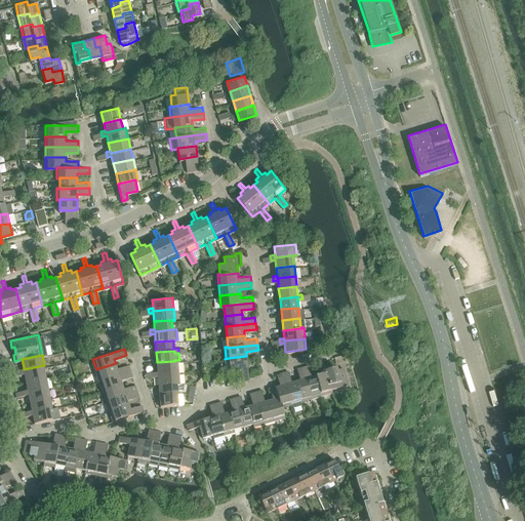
[(246,356),(229,358),(225,359),(226,369),(241,367),(243,379),(249,378),(246,356)]
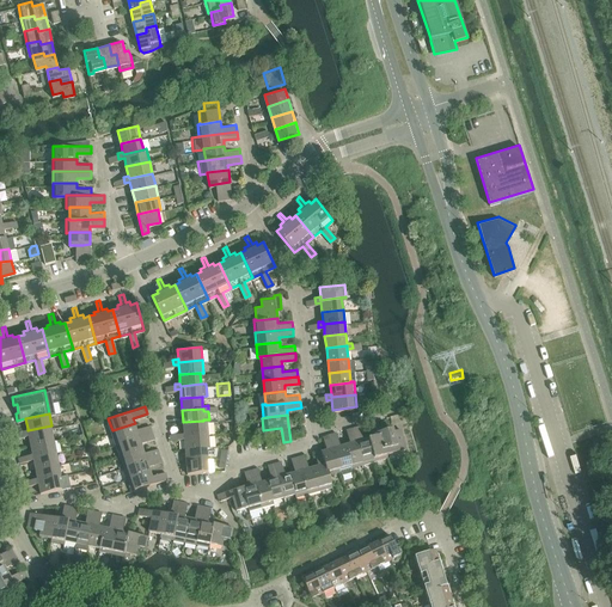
[(373,434),(368,435),(375,459),(375,458),(378,461),(383,460),(383,457),(387,455),(386,452),(379,429),(380,429),(377,418),(369,421),(373,434)]
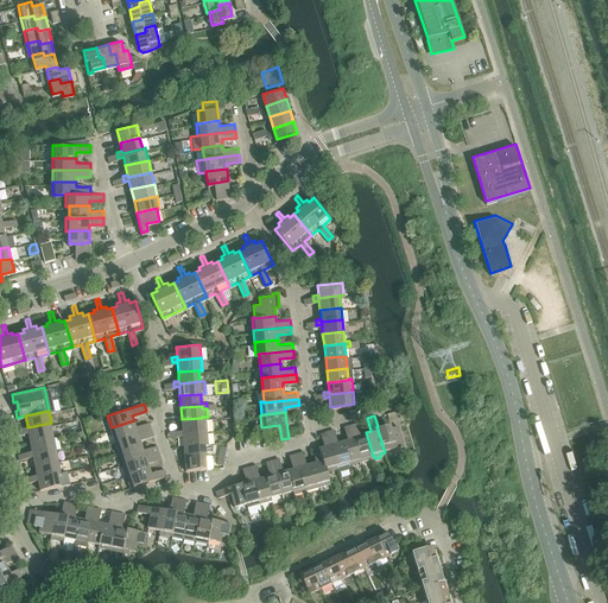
[(183,429),(183,432),(207,430),(206,417),(202,417),(202,418),(182,419),(183,429)]
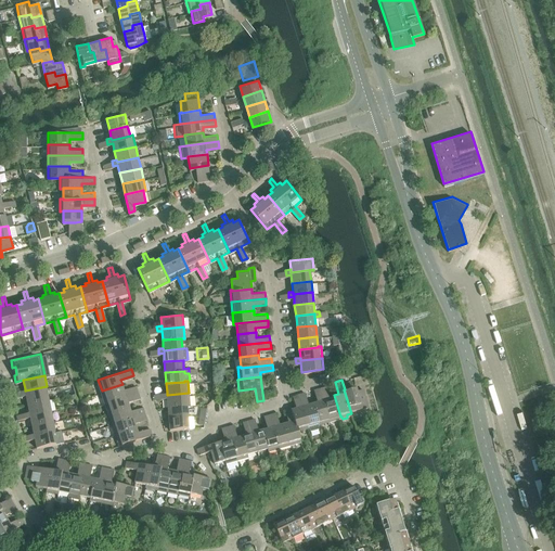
[(123,384),(102,391),(105,401),(138,391),(136,384),(124,388),(123,384)]
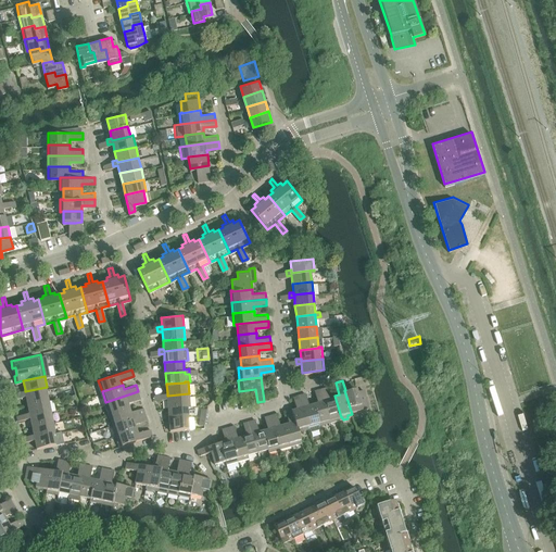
[(327,385),(320,387),(330,421),(341,417),(335,396),(330,398),(327,385)]
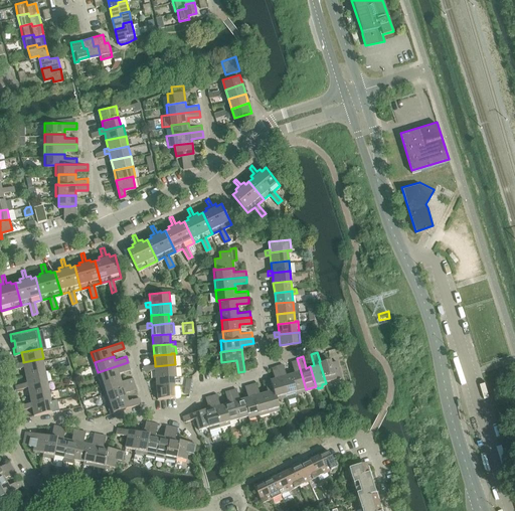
[(23,360),(18,361),(19,366),(24,365),(25,372),(45,368),(43,358),(23,362),(23,360)]
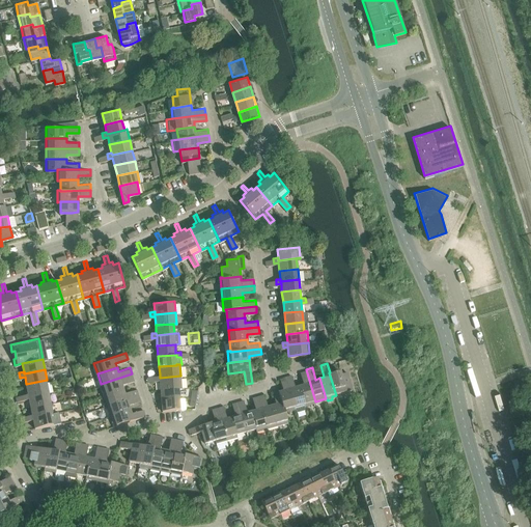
[(300,370),(304,383),(299,384),(305,404),(315,401),(306,369),(300,370)]
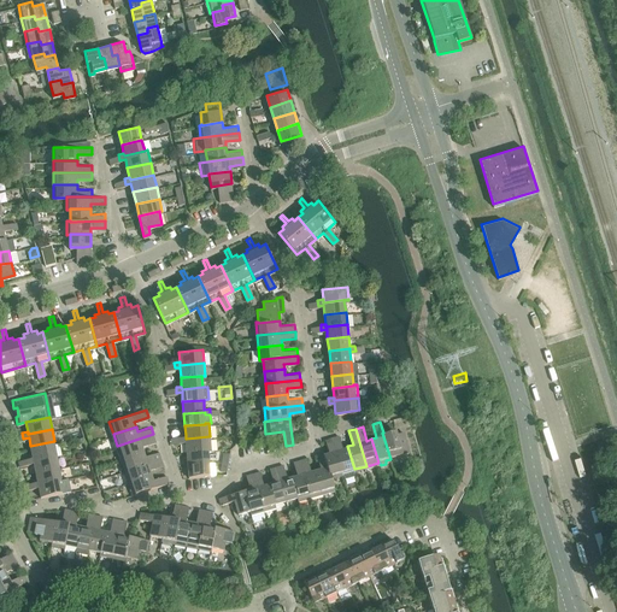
[(389,455),(410,451),(404,430),(397,433),(395,429),(383,433),(382,433),(389,455)]
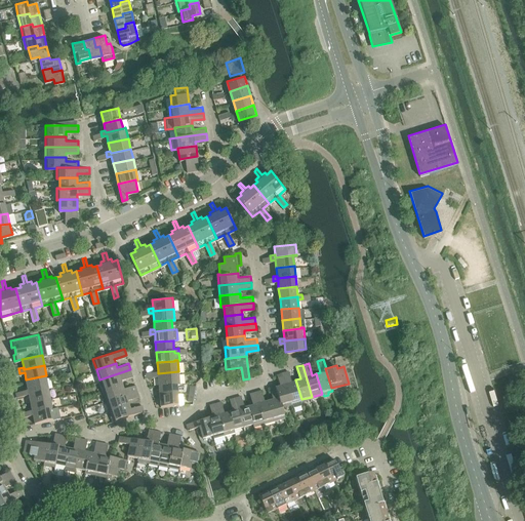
[(130,369),(99,379),(103,390),(122,383),(121,378),(132,374),(130,369)]
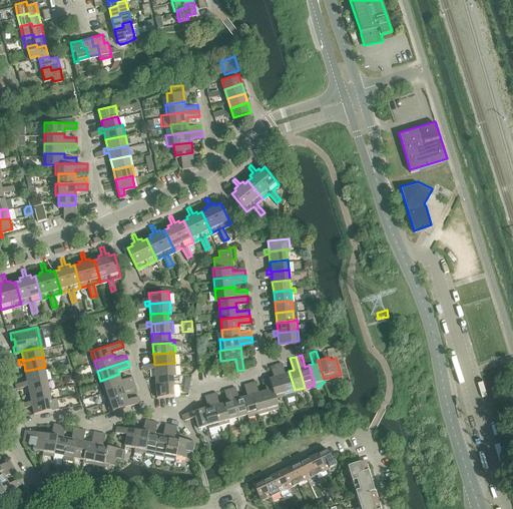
[(294,390),(295,390),(289,371),(285,372),(282,361),(276,362),(285,393),(287,396),(294,394),(294,390)]
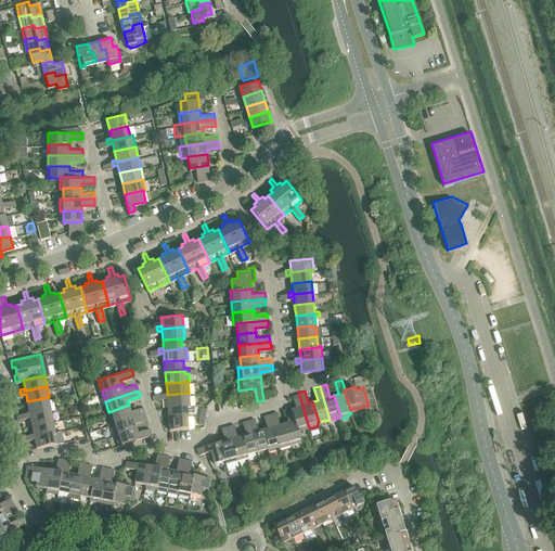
[(167,392),(162,392),(163,397),(167,397),(168,406),(186,404),(186,405),(190,405),(189,393),(167,395),(167,392)]
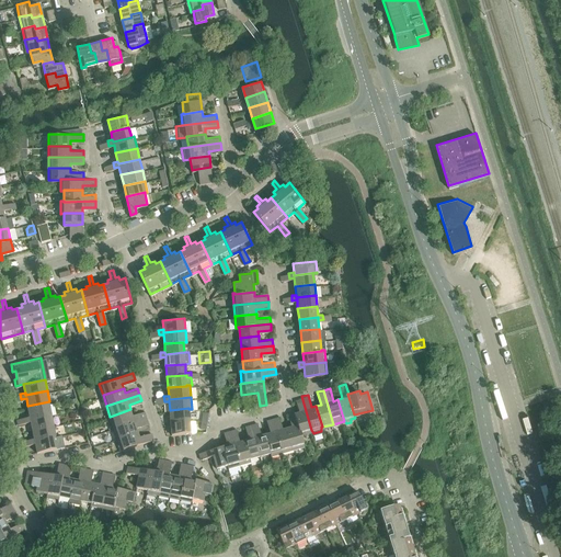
[(301,396),(296,398),(299,410),(295,411),(295,412),(300,433),(301,433),(311,430),(301,396)]
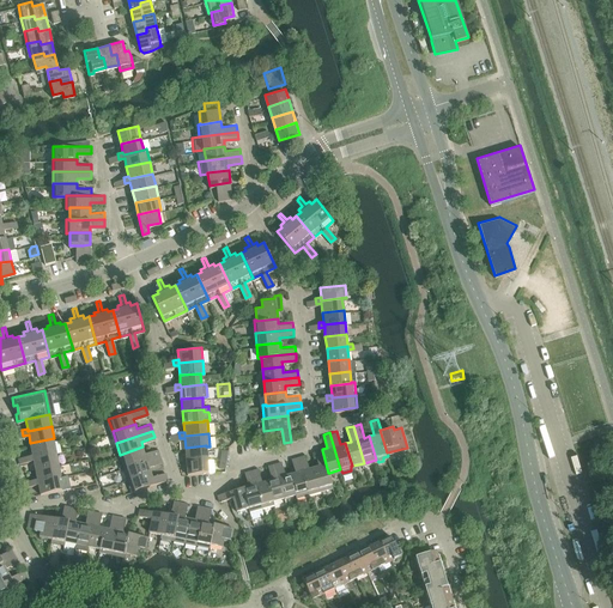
[(54,438),(30,443),(32,453),(32,455),(56,450),(54,438)]
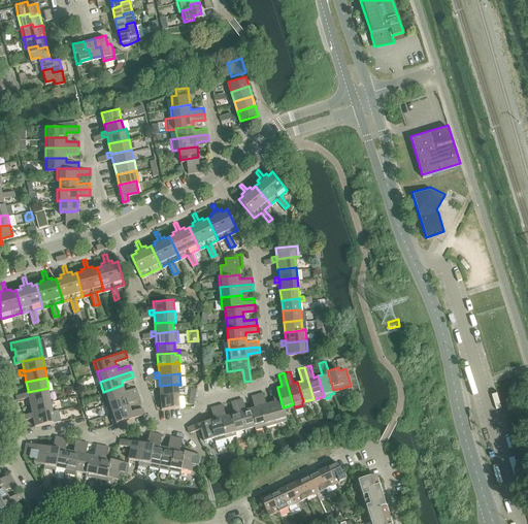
[(177,384),(160,386),(161,396),(178,394),(177,385),(177,384)]
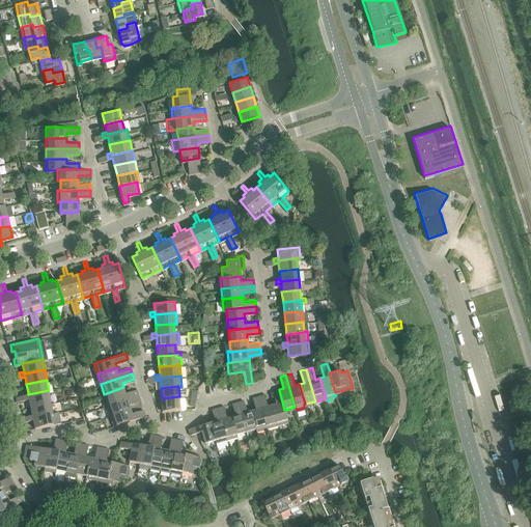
[(123,387),(104,394),(107,404),(139,393),(137,387),(124,391),(123,387)]
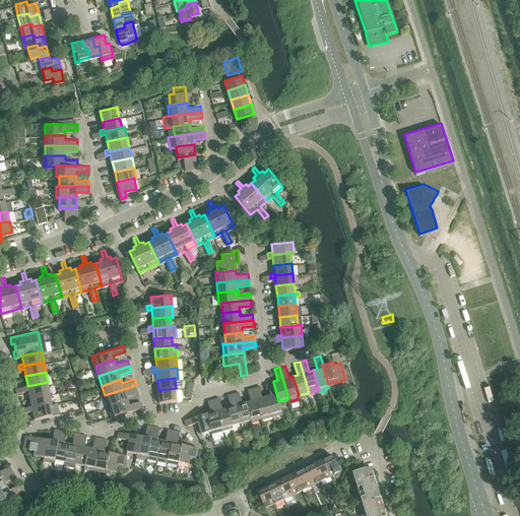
[(266,382),(270,393),(266,395),(271,414),(282,411),(279,401),(278,401),(273,382),(273,381),(273,380),(266,382)]
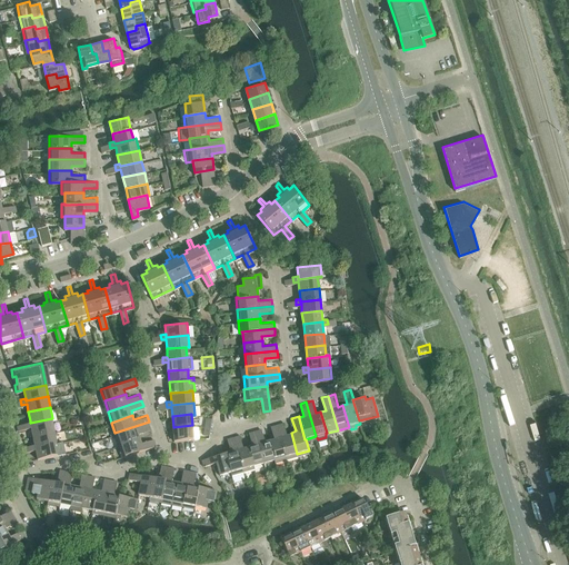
[(30,420),(26,422),(27,427),(31,426),(32,434),(55,429),(52,418),(30,423),(30,420)]
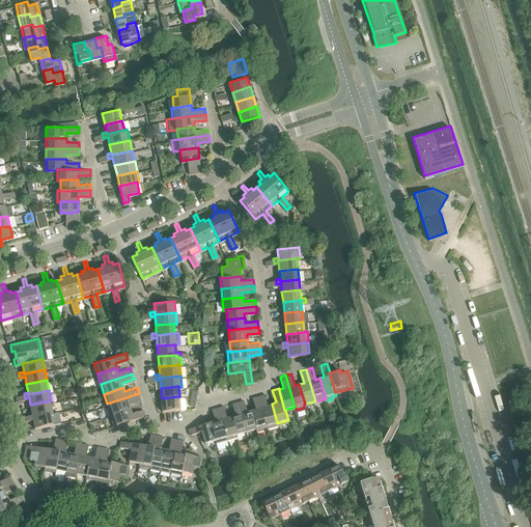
[(263,392),(258,394),(267,426),(277,423),(272,404),(268,405),(263,392)]
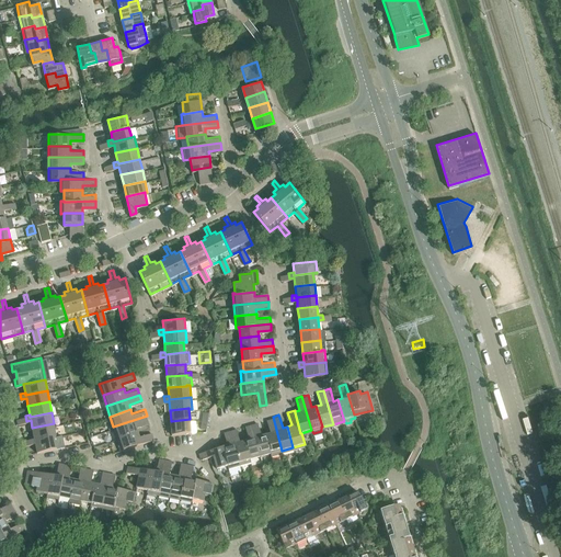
[(147,416),(113,427),(117,438),(137,431),(136,427),(148,422),(147,416)]
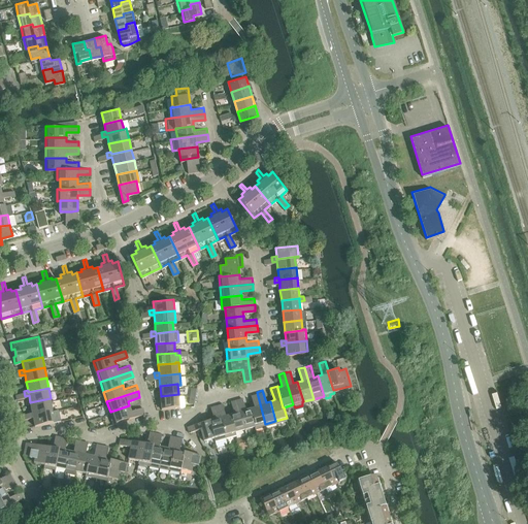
[(250,406),(255,424),(254,424),(255,427),(265,424),(257,392),(251,393),(254,405),(250,406)]
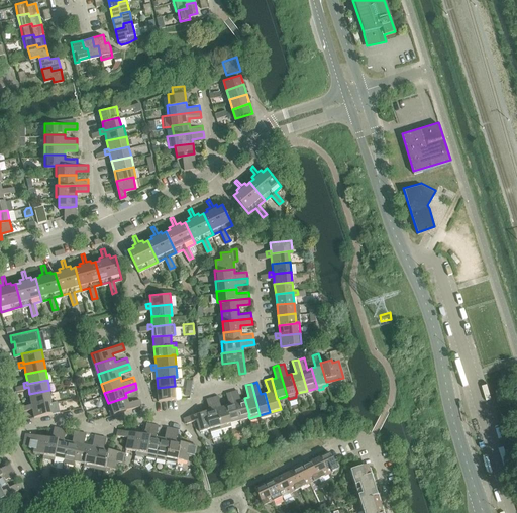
[(175,386),(158,388),(158,398),(176,397),(175,386)]
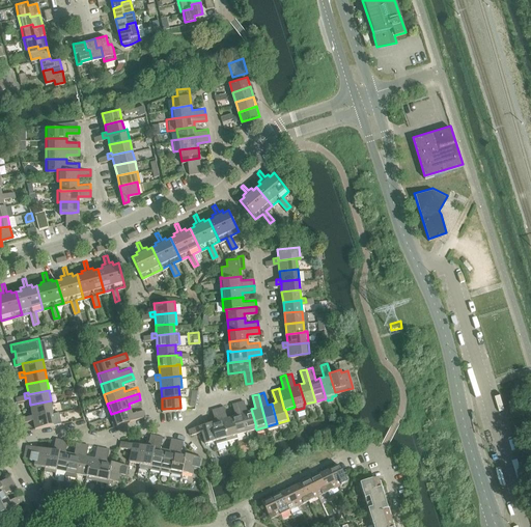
[(256,426),(251,409),(247,410),(244,398),(238,399),(246,430),(255,426),(256,426)]
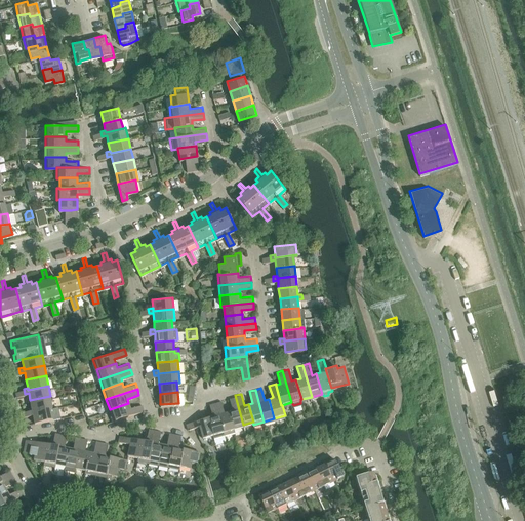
[(233,409),(229,410),(233,428),(234,427),(243,425),(235,395),(229,397),(233,409)]
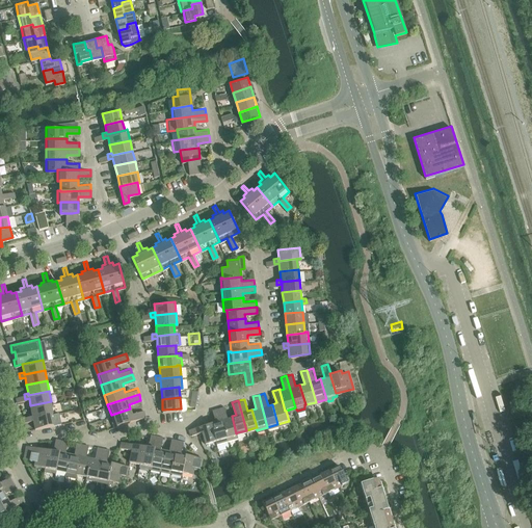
[(51,401),(30,405),(32,414),(33,416),(53,412),(51,401)]
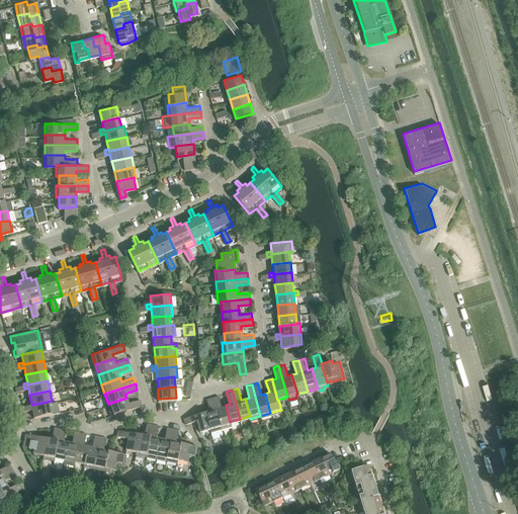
[(218,394),(211,396),(221,427),(232,424),(231,421),(230,422),(226,405),(221,406),(218,394)]
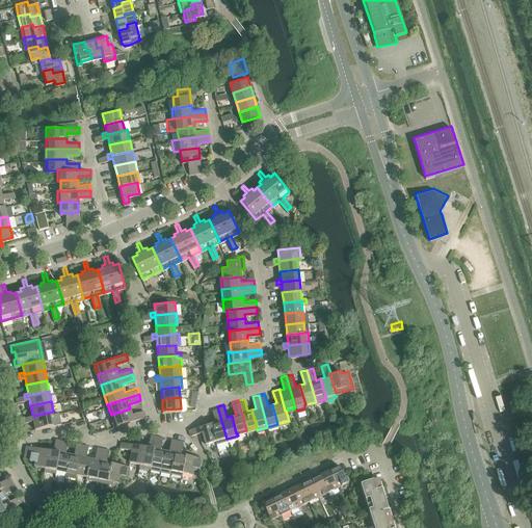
[(217,406),(212,408),(215,420),(211,421),(216,439),(215,439),(216,442),(227,439),(217,406)]
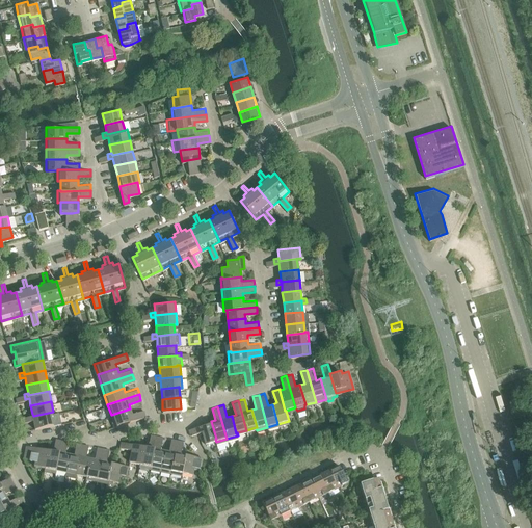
[(130,408),(111,415),(114,425),(145,415),(143,408),(132,413),(130,408)]
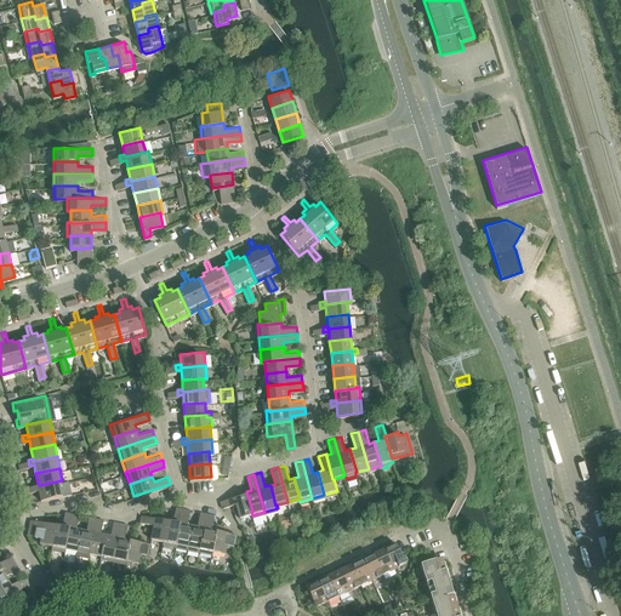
[(33,484),(34,490),(39,489),(41,498),(72,492),(68,479),(62,480),(39,485),(38,483),(33,484)]
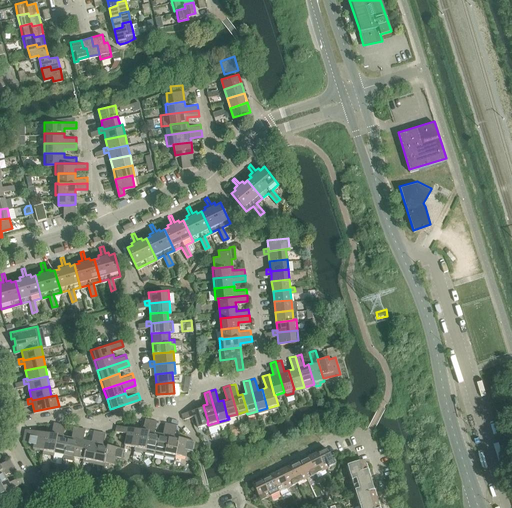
[(207,422),(208,422),(203,405),(181,411),(183,417),(191,415),(194,414),(197,425),(207,422)]
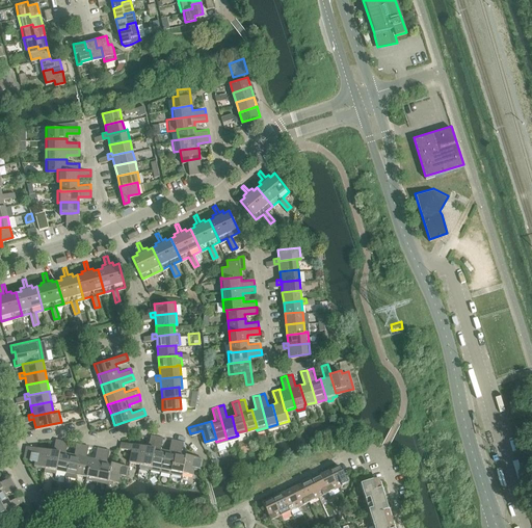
[(139,462),(139,465),(151,467),(151,465),(151,464),(156,434),(151,432),(148,445),(143,444),(140,462),(139,462)]
